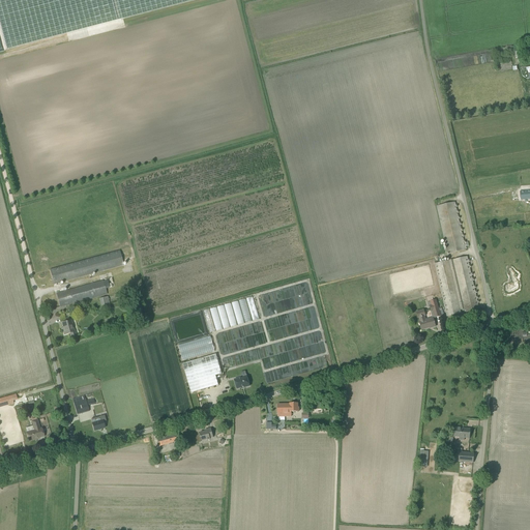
[(0,0),(0,26),(6,50),(196,0),(0,0)]
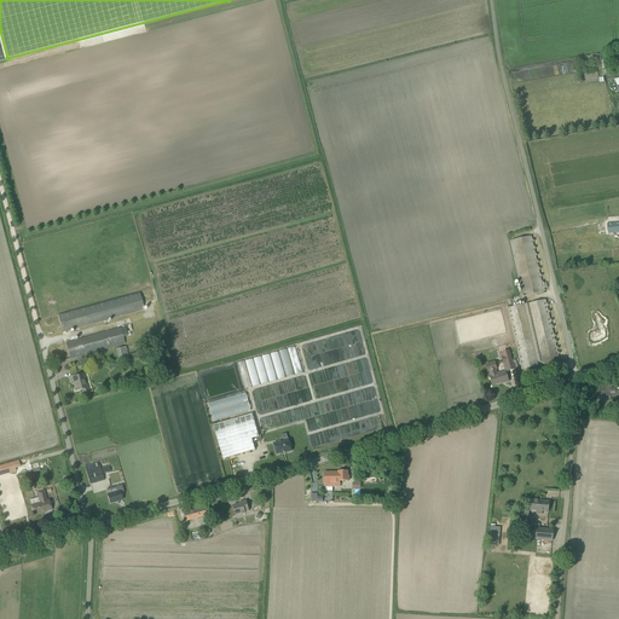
[(532,237),(510,242),(522,298),(545,293),(532,237)]
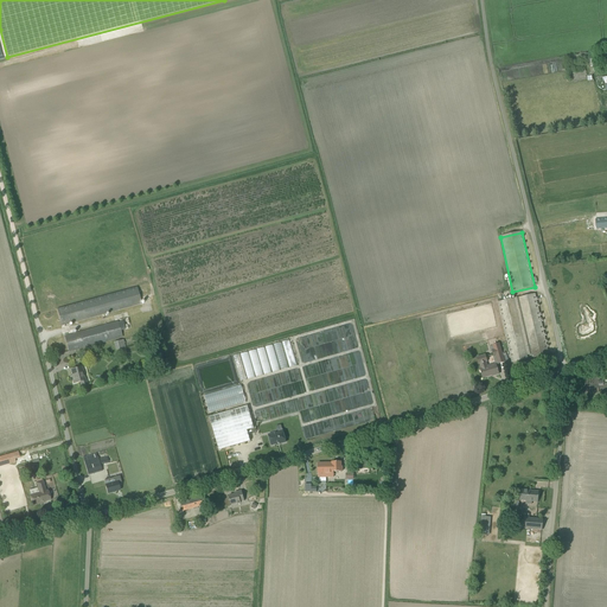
[(139,288),(57,310),(62,326),(142,305),(139,288)]
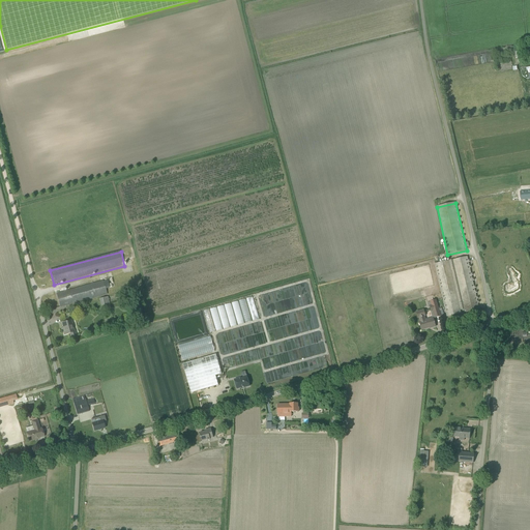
[(479,310),(468,258),(435,264),(447,317),(461,314),(460,311),(464,310),(465,313),(479,310)]
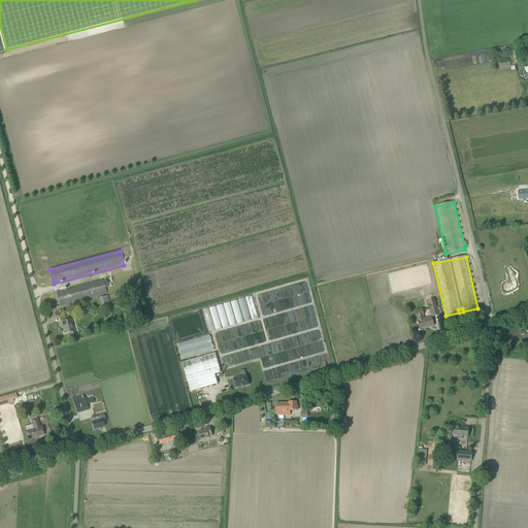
[(56,293),(60,306),(107,294),(103,281),(56,293)]
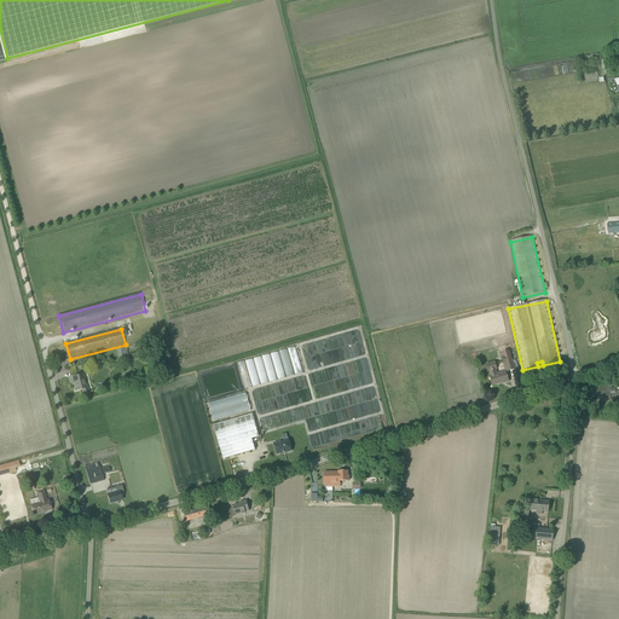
[(293,364),(299,364),(299,356),(296,356),(296,347),(288,347),(288,351),(291,351),(291,360),(293,360),(293,364)]
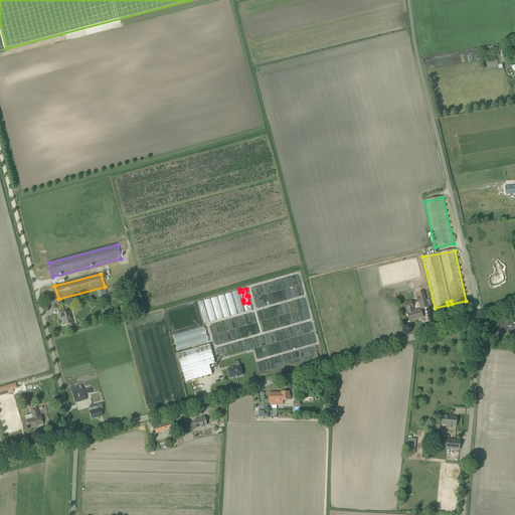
[(106,290),(97,292),(100,303),(108,301),(106,290)]
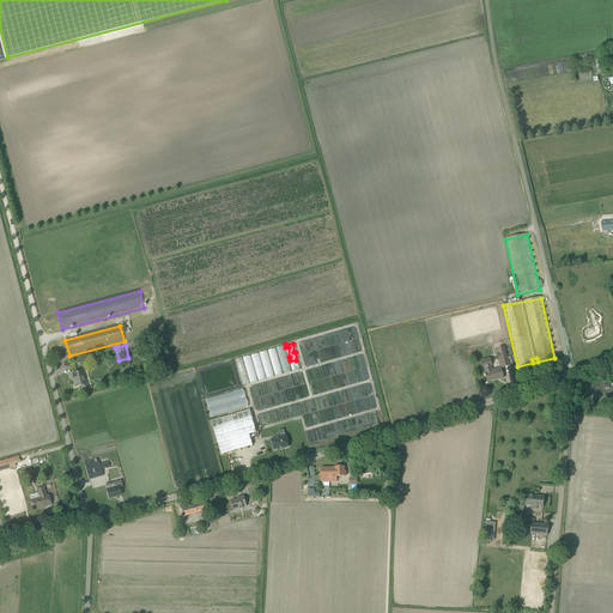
[(259,353),(236,359),(242,384),(274,376),(274,375),(290,371),(284,346),(275,347),(277,349),(259,352),(259,353)]
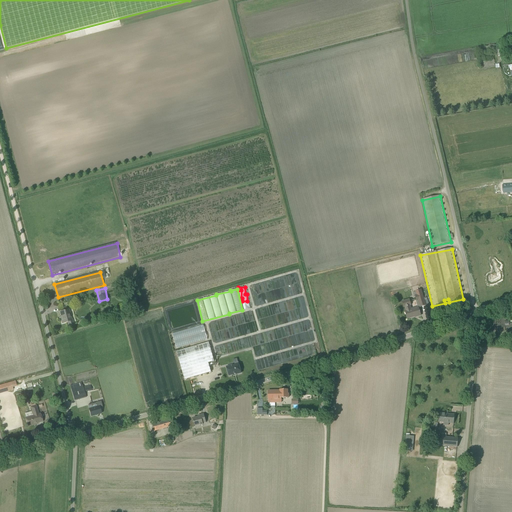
[(418,300),(420,307),(426,305),(421,289),(415,291),(416,295),(415,295),(416,301),(418,300)]
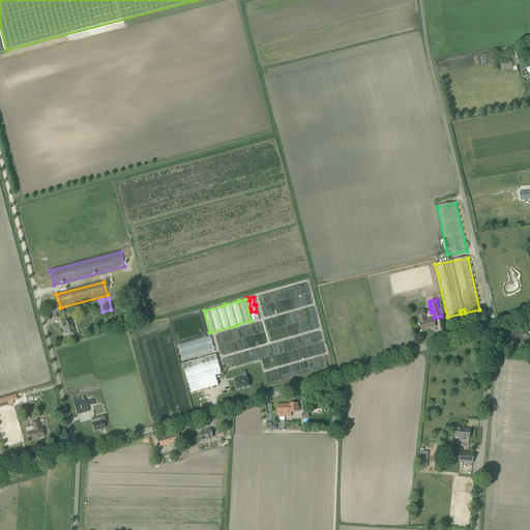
[(417,319),(419,318),(420,321),(419,322),(421,330),(430,328),(429,327),(435,325),(435,326),(436,326),(435,323),(435,322),(434,322),(433,318),(425,320),(424,317),(425,316),(423,310),(416,312),(417,319)]
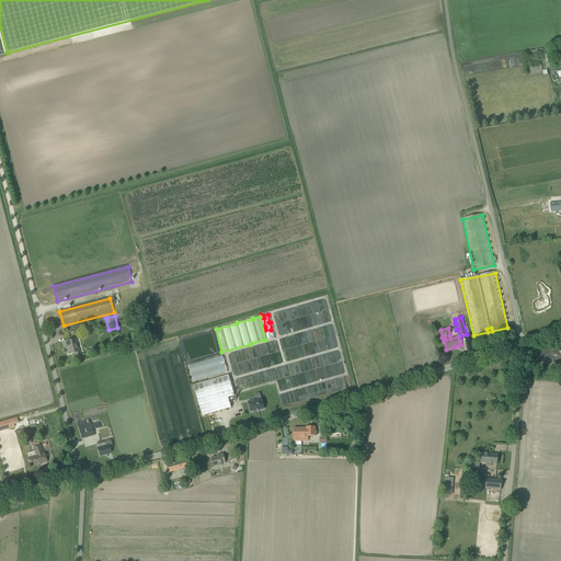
[(79,351),(78,351),(75,340),(66,342),(68,350),(67,350),(68,355),(75,353),(76,357),(81,356),(79,351)]
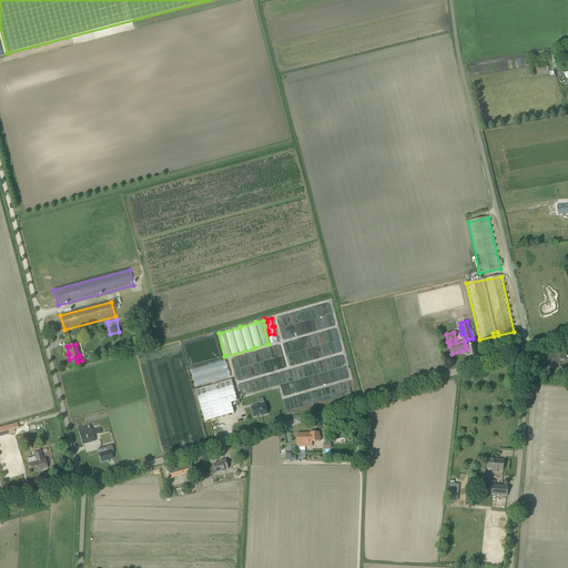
[(237,401),(232,381),(195,391),(202,411),(231,403),(237,401)]
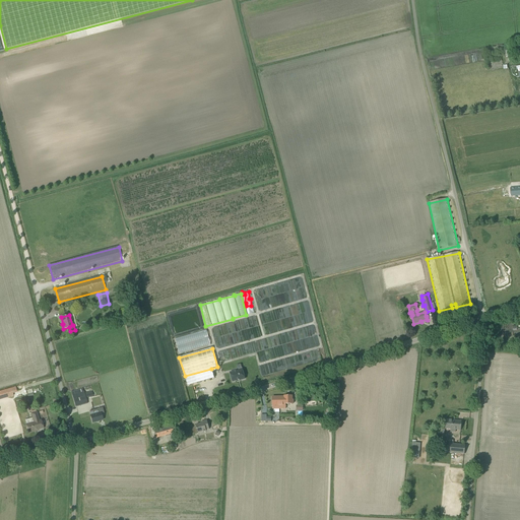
[(211,369),(185,376),(188,386),(214,378),(211,369)]
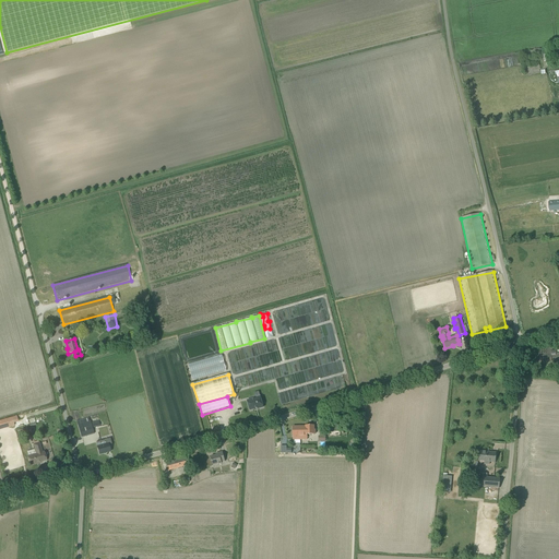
[(258,409),(263,408),(261,397),(247,401),(250,411),(258,409)]
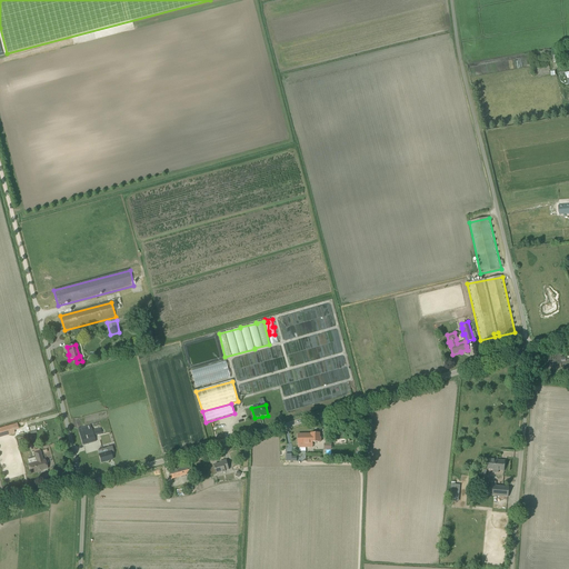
[(17,423),(0,427),(0,437),(15,433),(15,430),(18,430),(17,423)]
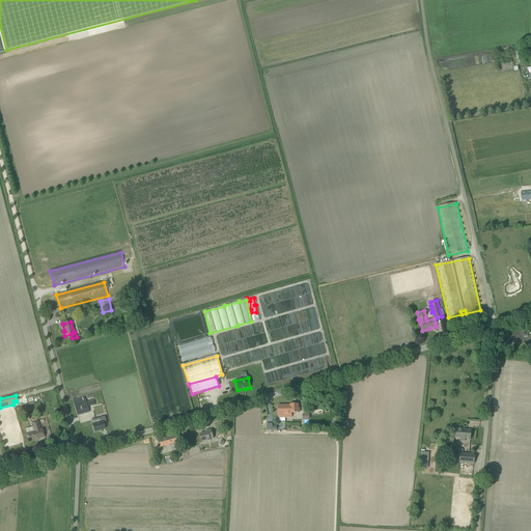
[(78,401),(78,399),(73,400),(77,416),(89,412),(85,399),(78,401)]
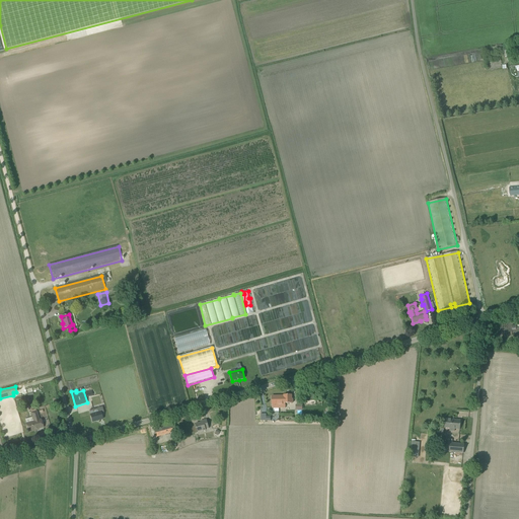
[(284,396),(272,396),(272,404),(285,404),(285,403),(293,403),(292,398),(291,398),(291,395),(284,395),(284,396)]
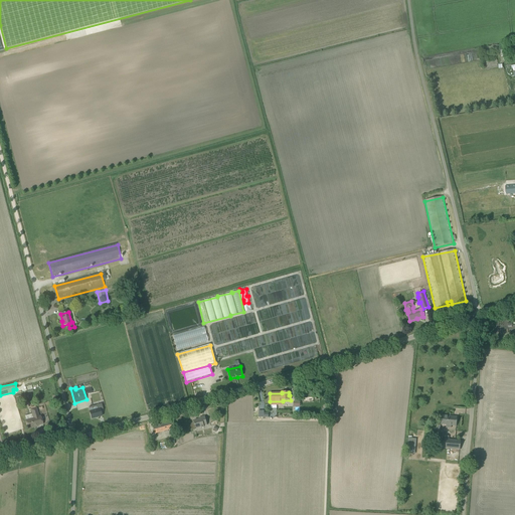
[(102,416),(101,410),(104,410),(102,403),(96,405),(97,409),(90,411),(92,419),(102,416)]
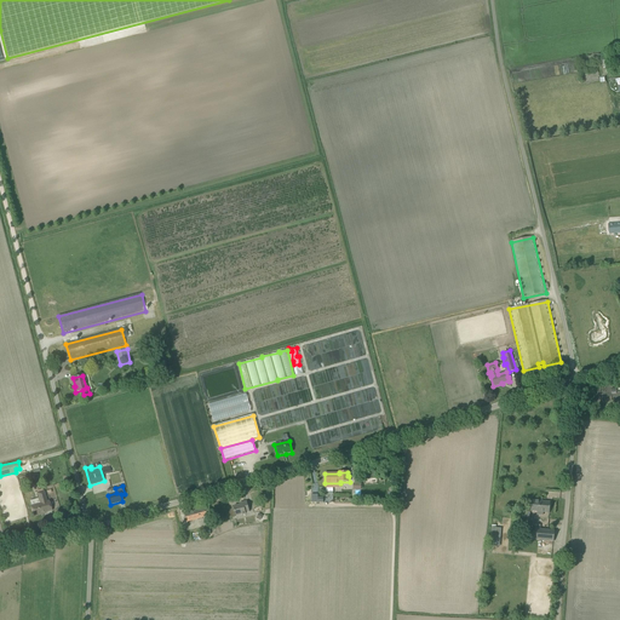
[(32,506),(34,516),(51,511),(49,501),(47,501),(44,492),(36,493),(40,504),(32,506)]
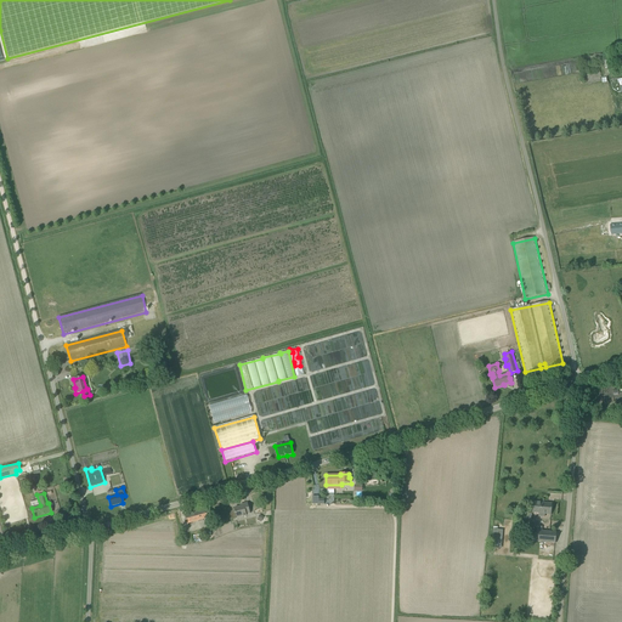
[(552,504),(533,502),(532,513),(538,514),(552,515),(552,504)]
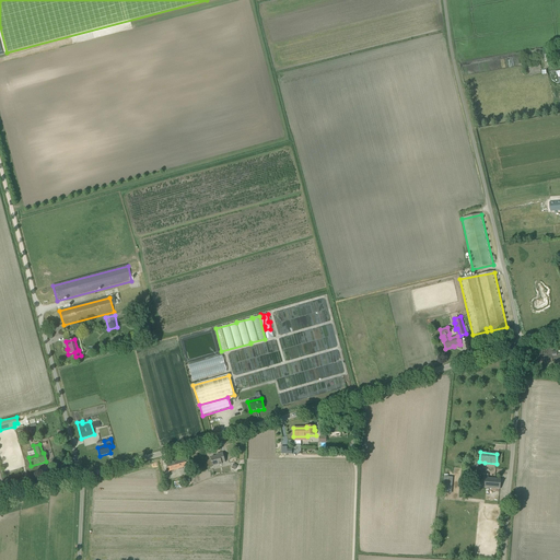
[(211,457),(213,467),(219,465),(225,463),(223,453),(219,454),(219,455),(211,457)]
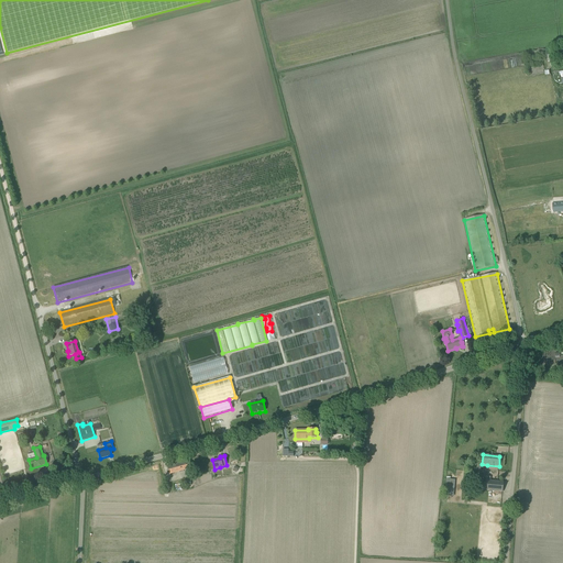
[(189,461),(167,466),(169,474),(191,467),(189,461)]
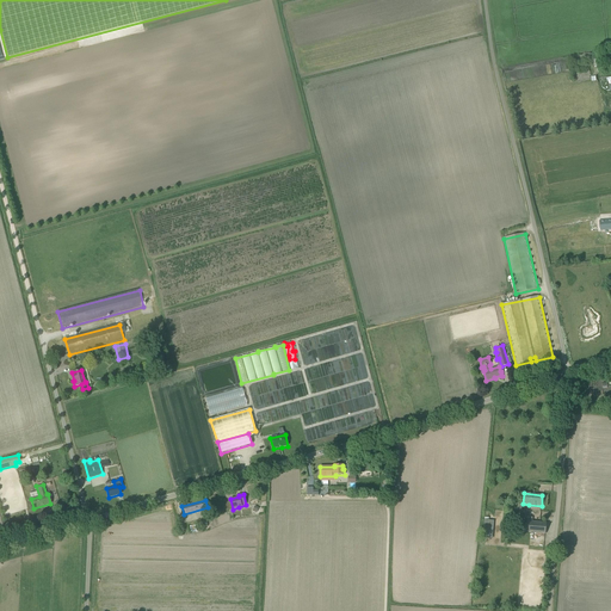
[(483,538),(493,538),(493,520),(483,519),(483,538)]
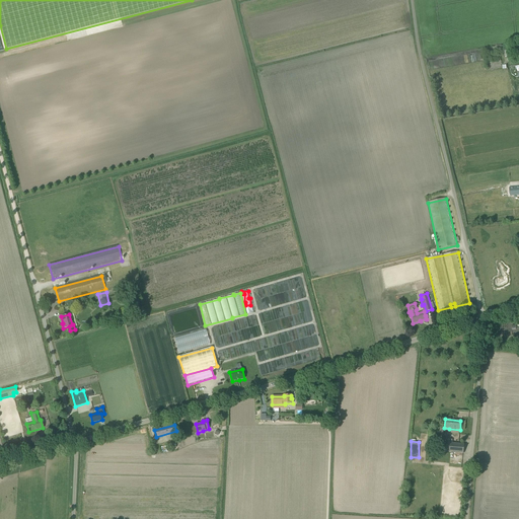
[(448,443),(447,452),(463,454),(464,444),(448,443)]
